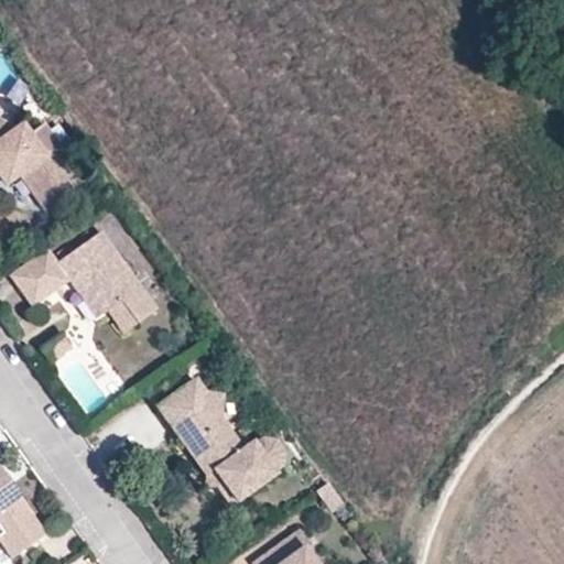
[(69,161),(43,123),(29,133),(4,122),(1,129),(0,128),(0,171),(3,176),(10,183),(19,176),(44,210),(80,185),(65,164),(69,161)]
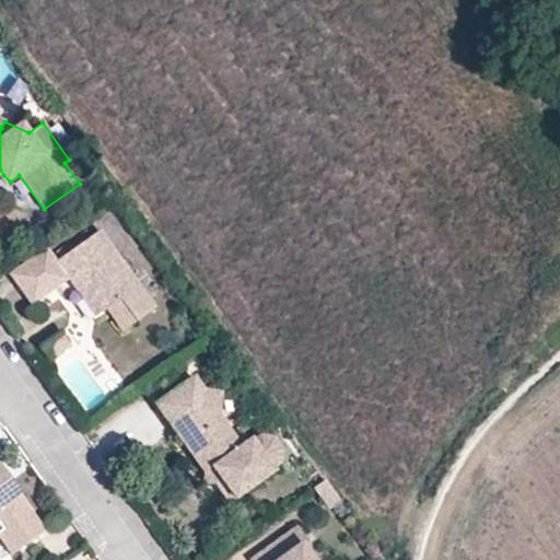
[(55,263),(91,236),(86,230),(50,256),(55,263)]
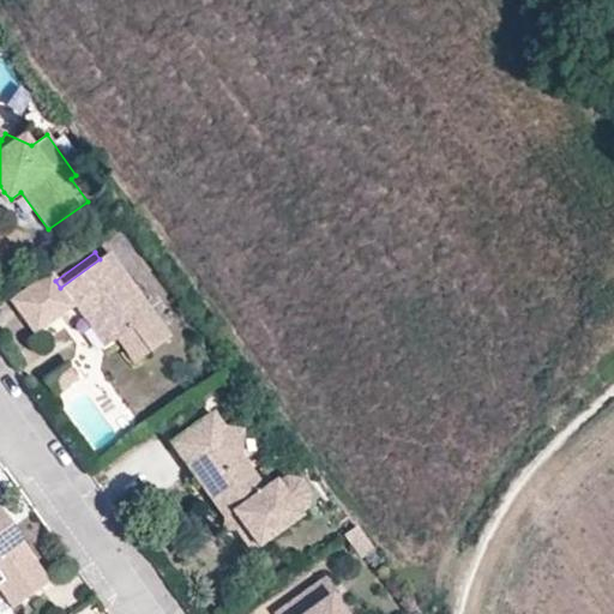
[(169,337),(108,253),(100,259),(60,288),(55,281),(49,274),(11,301),(34,332),(73,305),(82,317),(89,312),(112,342),(115,339),(131,329),(148,353),(169,337)]
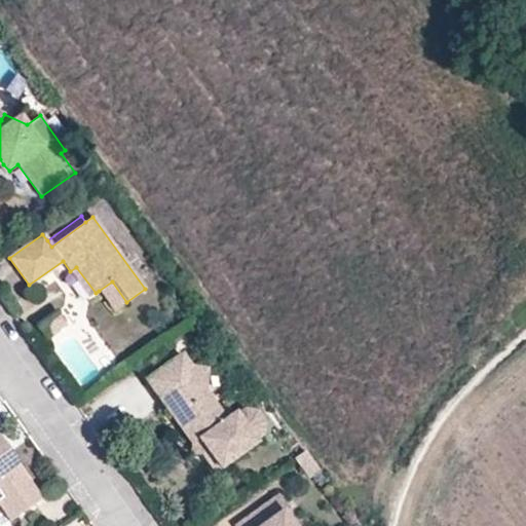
[(96,293),(76,267),(70,271),(89,297),(96,293)]
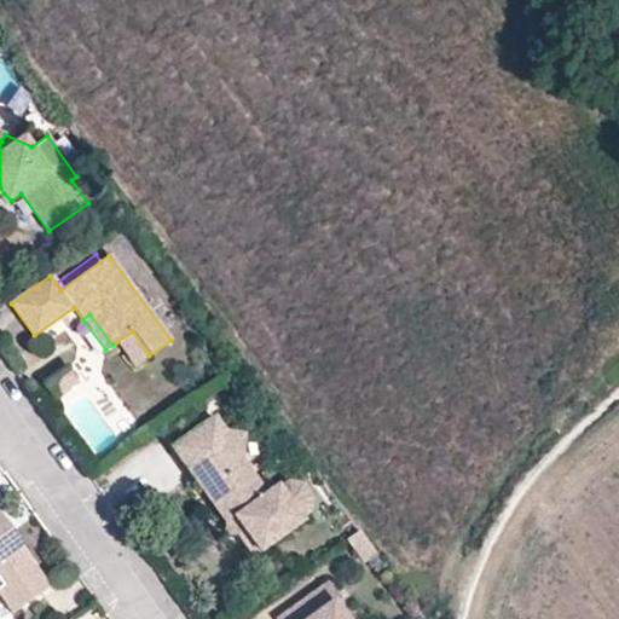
[(149,356),(132,331),(116,342),(133,365),(149,356)]
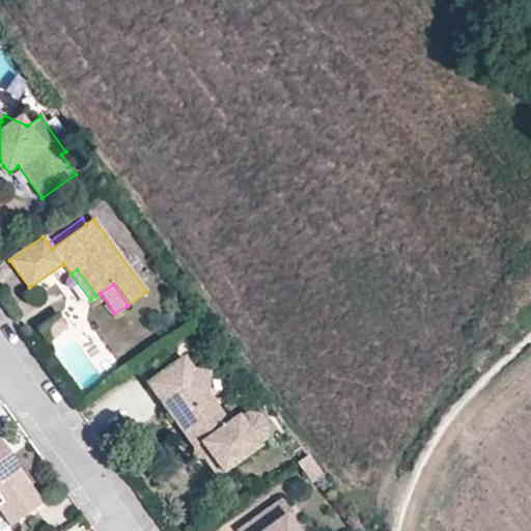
[(54,338),(66,329),(57,316),(45,326),(54,338)]
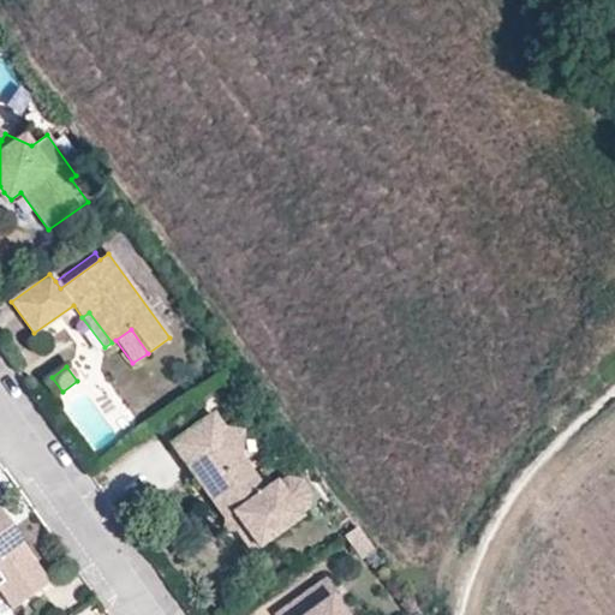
[(63,392),(52,377),(45,383),(55,396),(63,392)]
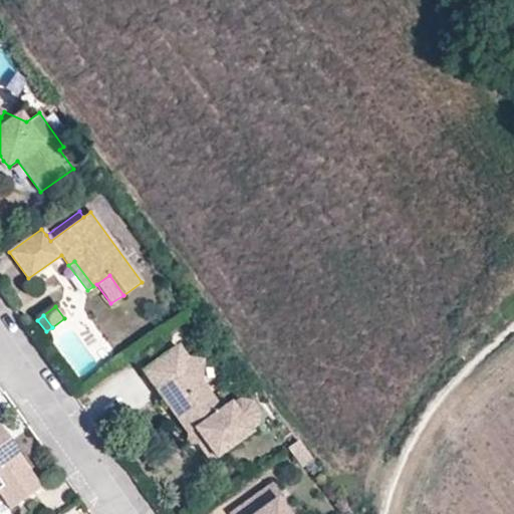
[(186,358),(177,345),(170,350),(179,363),(186,358)]
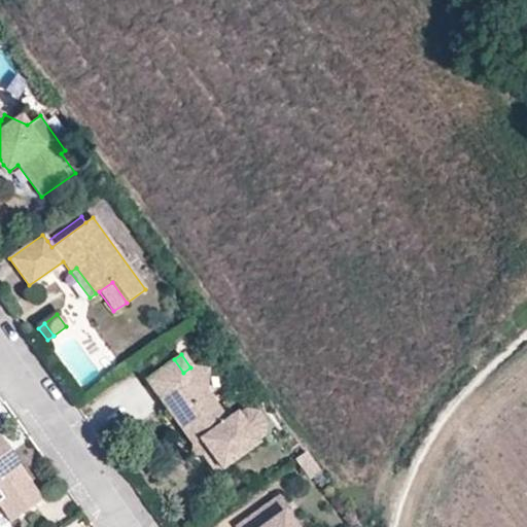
[(225,421),(204,391),(207,371),(190,367),(183,373),(174,359),(145,381),(168,413),(174,408),(198,441),(205,443),(210,449),(202,455),(215,473),(257,443),(255,441),(262,435),(264,423),(256,413),(245,411),(238,416),(236,413),(225,421)]
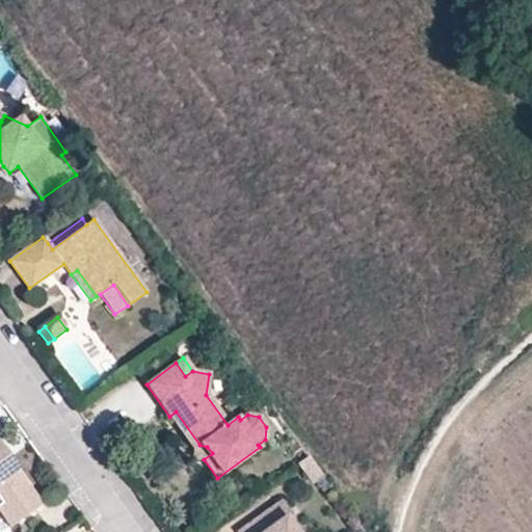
[(212,453),(207,447),(200,445),(176,411),(169,417),(193,450),(193,459),(204,459),(212,453)]
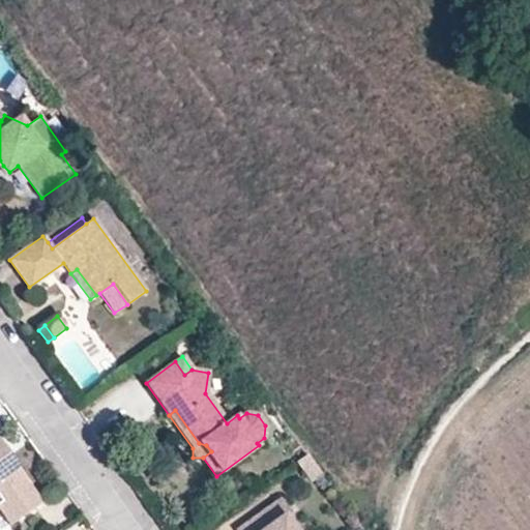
[(27,484),(16,470),(18,468),(7,453),(0,459),(0,510),(10,525),(38,505),(25,487),(27,484)]
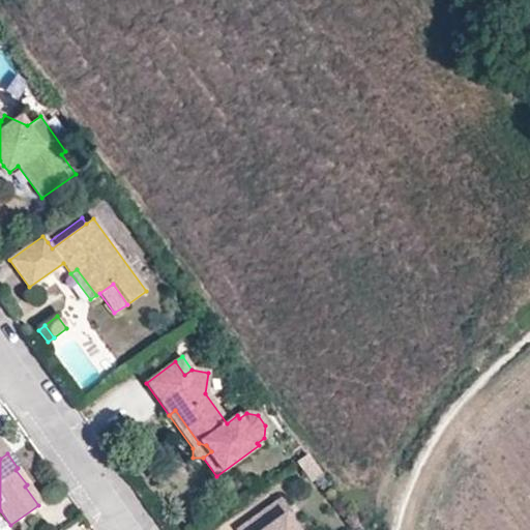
[(315,464),(307,454),(297,462),(304,471),(315,464)]
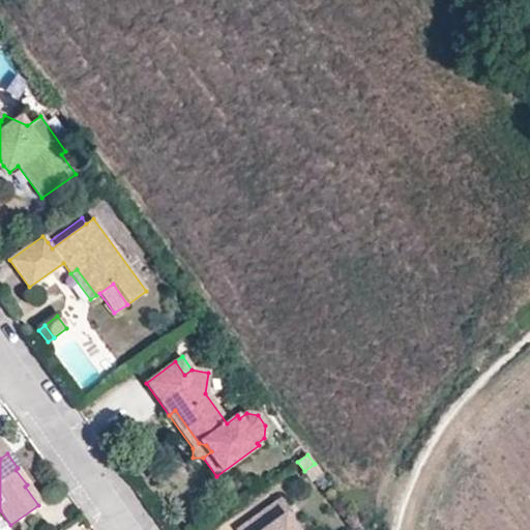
[(313,481),(323,475),(315,464),(304,471),(313,481)]
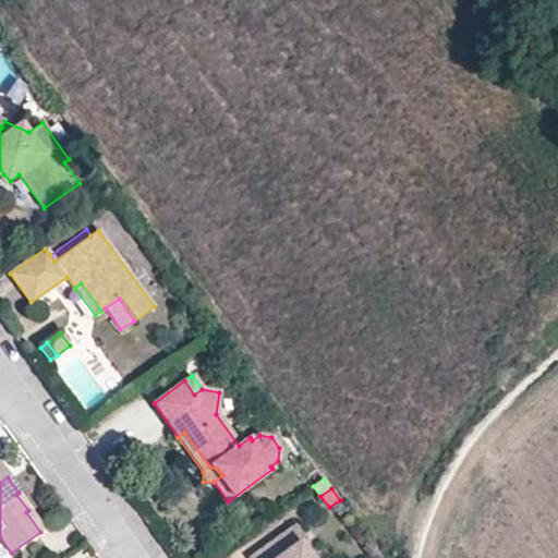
[(45,530),(19,493),(16,495),(28,510),(26,512),(40,532),(45,530)]
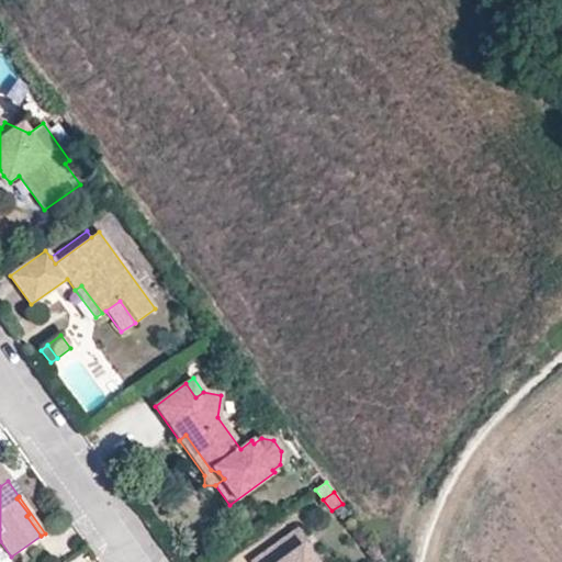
[(311,561),(302,549),(310,543),(298,529),(274,547),(284,561),(281,561),(311,561)]
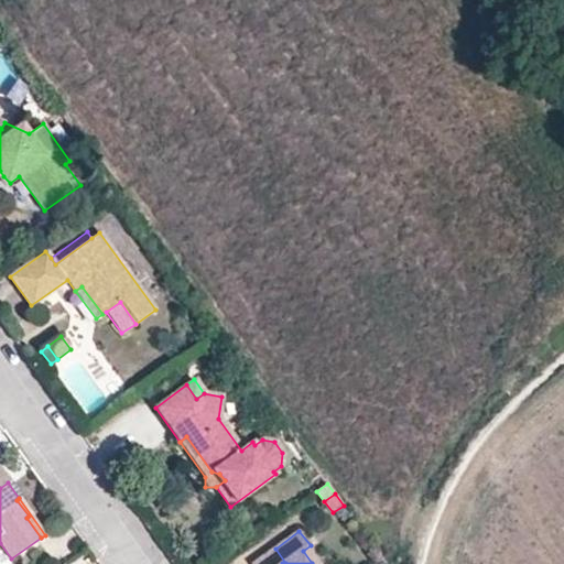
[(282,563),(285,563),(275,549),(252,563),(282,563)]
